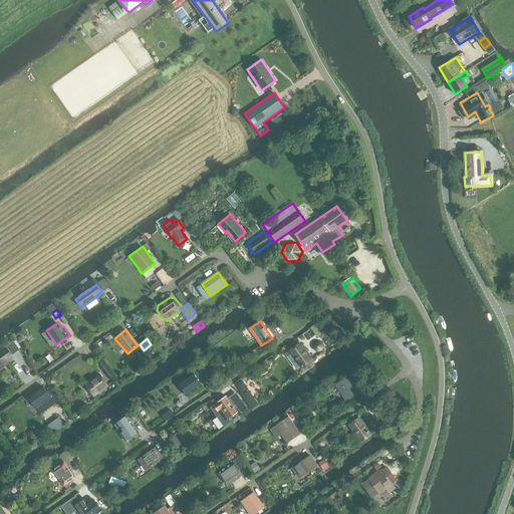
[(320,351),(321,351),(322,351),(322,350),(323,350),(323,349),(324,348),(324,347),(324,346),(324,345),(324,344),(324,343),(323,343),(323,342),(322,341),(321,341),(320,340),(319,340),(318,340),(317,340),(316,340),(316,341),(315,341),(314,342),(314,343),(313,343),(313,344),(313,345),(312,345),(312,346),(313,347),(313,348),(313,349),(314,349),(314,350),(315,350),(315,351),(316,351),(317,352),(318,352),(319,352),(320,352),(320,351)]
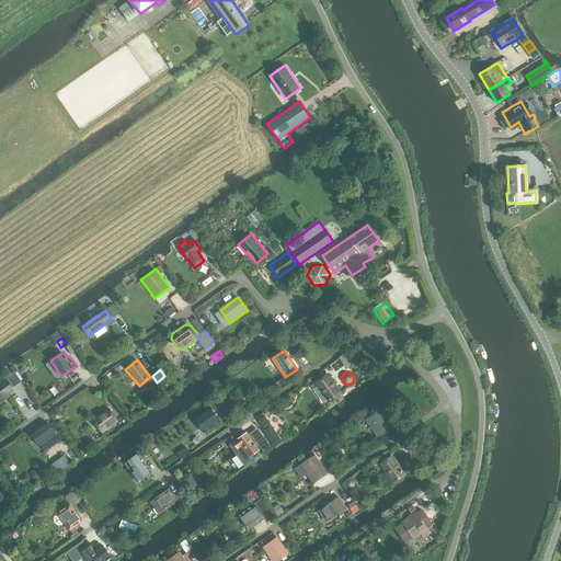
[(13,387),(21,381),(14,373),(7,378),(13,387)]
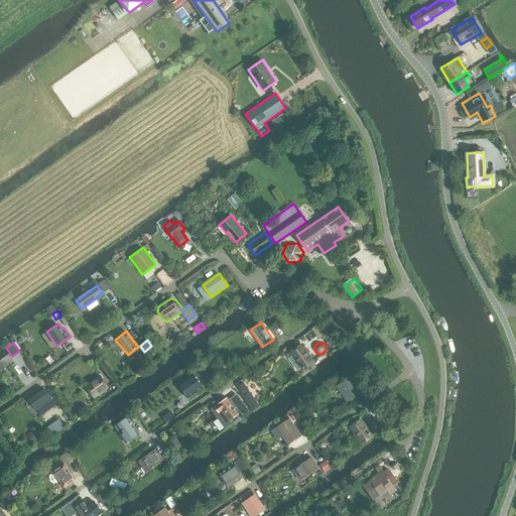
[(301,370),(310,363),(312,362),(300,345),(289,353),(301,370)]
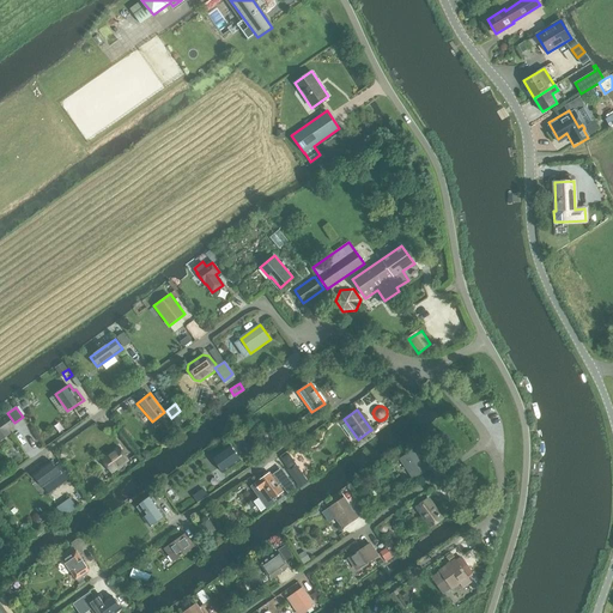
[(13,426),(5,414),(0,417),(0,436),(8,431),(8,430),(13,426)]
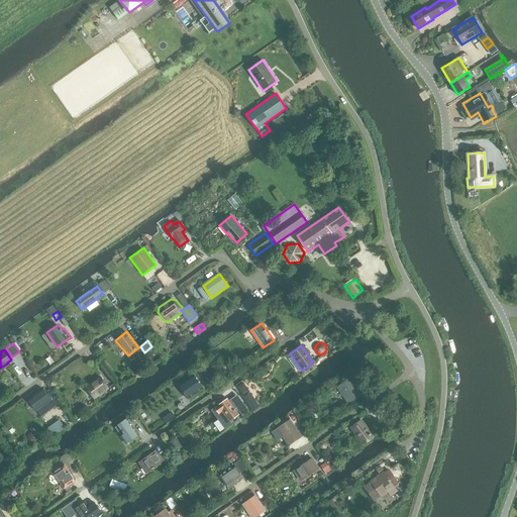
[(350,379),(336,388),(348,404),(362,395),(353,384),(358,380),(353,373),(348,377),(350,379)]
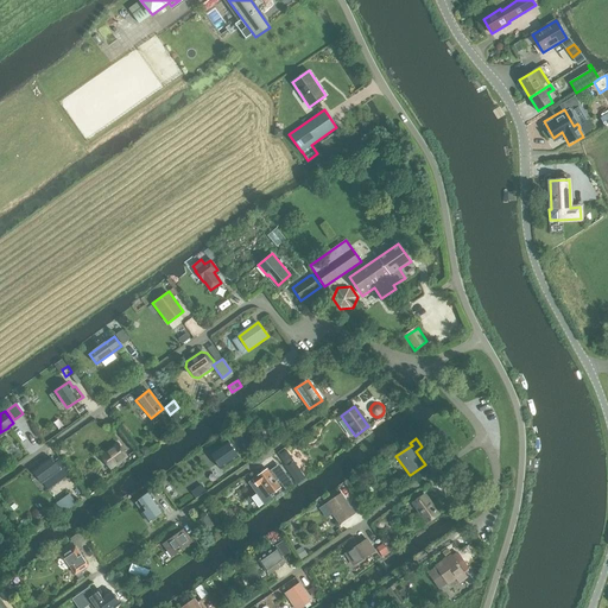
[(112,469),(130,456),(118,441),(100,454),(112,469)]
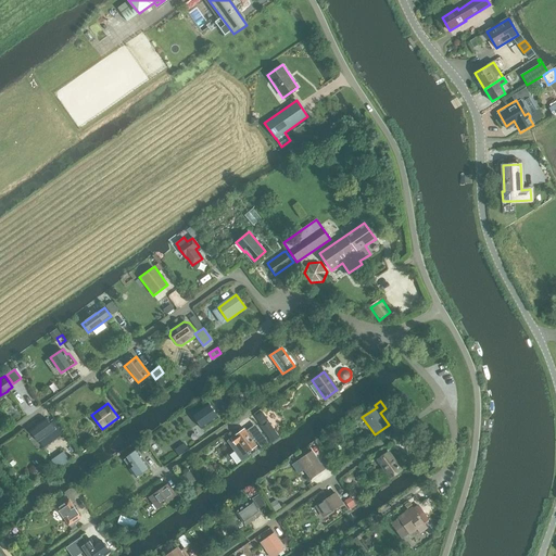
[(202,429),(219,417),(209,403),(192,414),(202,429)]
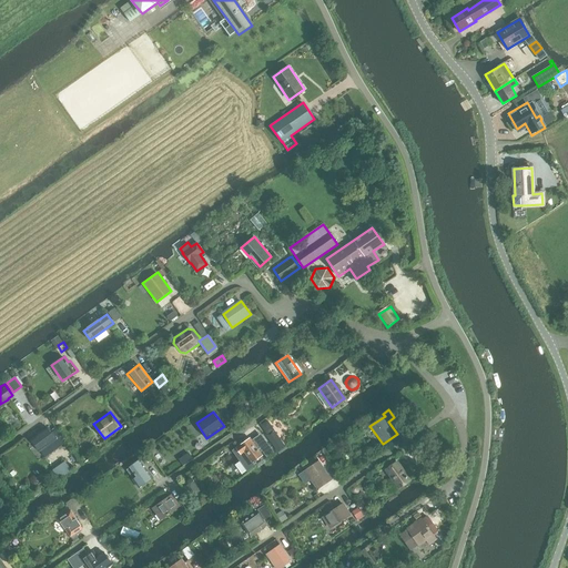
[(39,452),(57,439),(51,432),(48,428),(31,440),(39,452)]
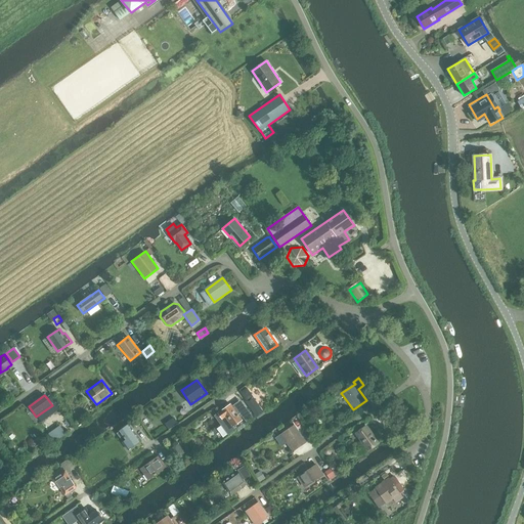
[(246,402),(256,418),(264,412),(253,397),(246,402)]
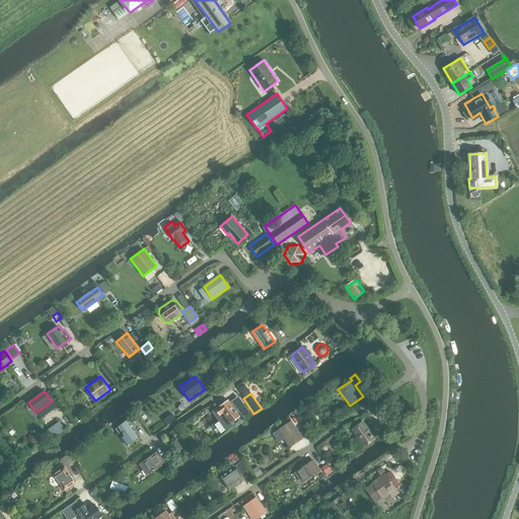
[(231,423),(240,417),(228,399),(216,409),(220,416),(224,414),(231,423)]
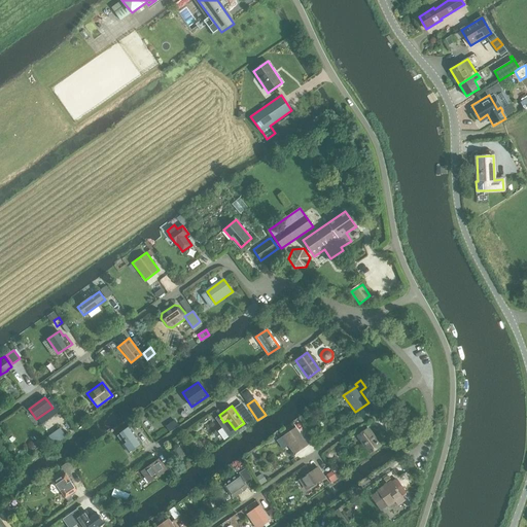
[(243,417),(249,426),(256,421),(250,412),(243,417)]
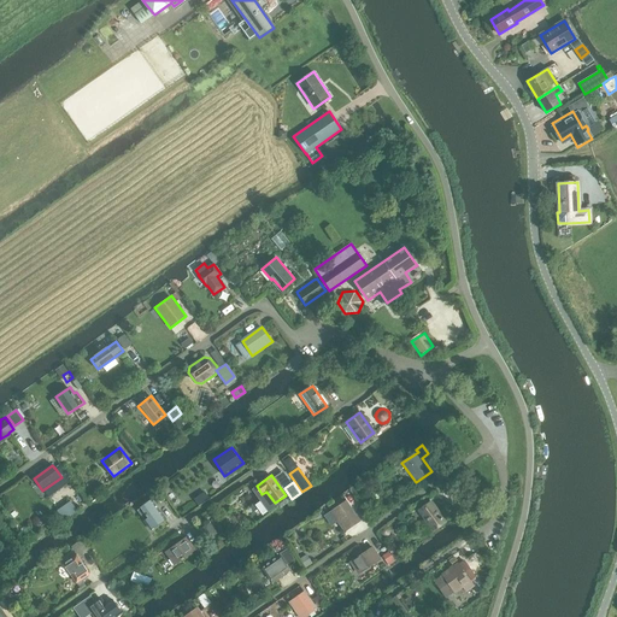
[(199,505),(211,497),(206,491),(195,499),(199,505)]
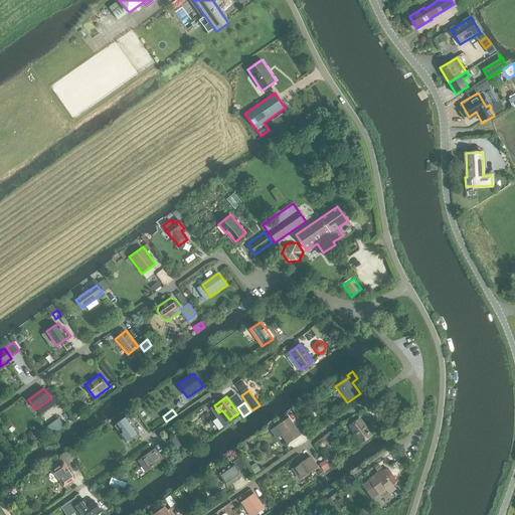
[(126,443),(140,434),(128,416),(114,425),(126,443)]
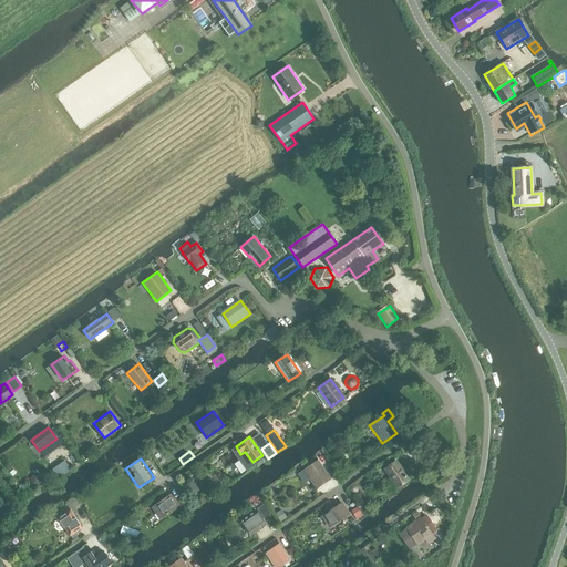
[(317,490),(331,478),(319,460),(303,470),(317,490)]
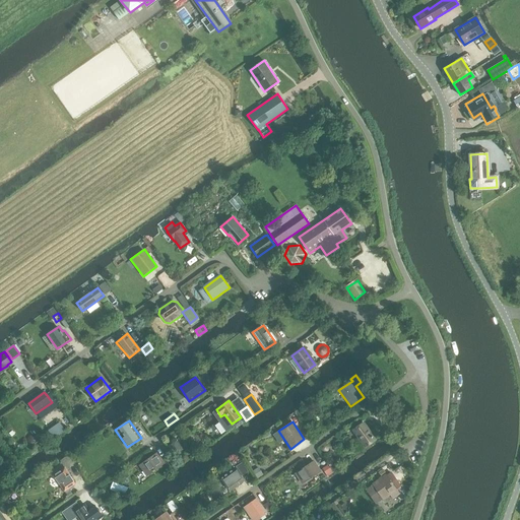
[(364,448),(375,440),(363,423),(351,431),(364,448)]
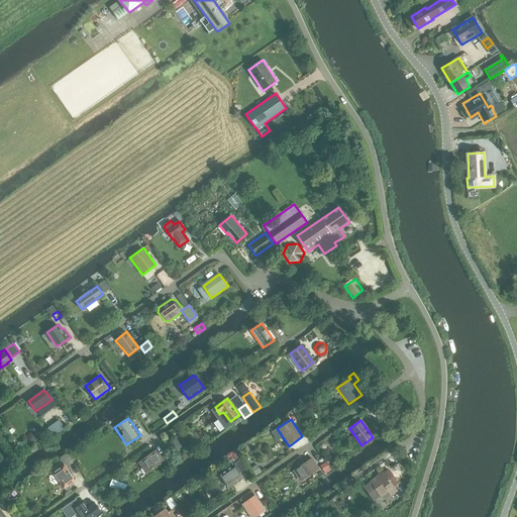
[(60,421),(48,428),(54,436),(65,428),(60,421)]
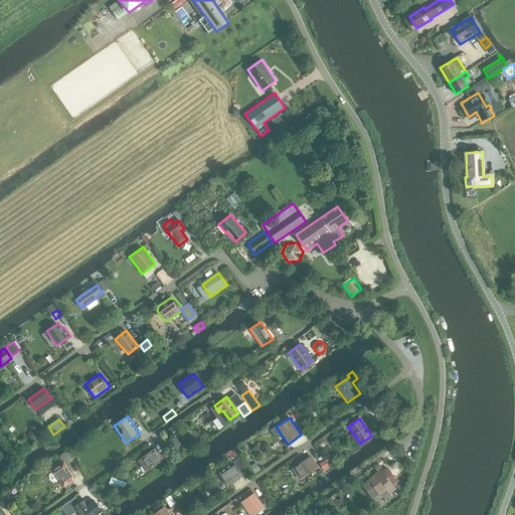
[(174,451),(181,446),(175,436),(168,442),(174,451)]
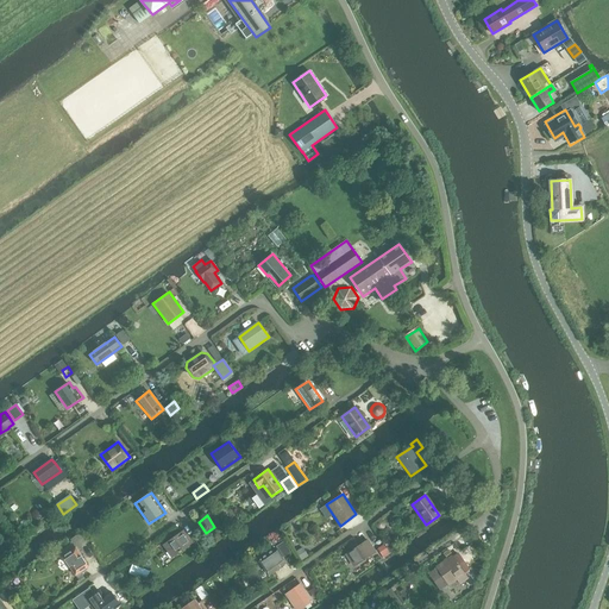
[(390,544),(400,538),(393,525),(382,529),(390,544)]
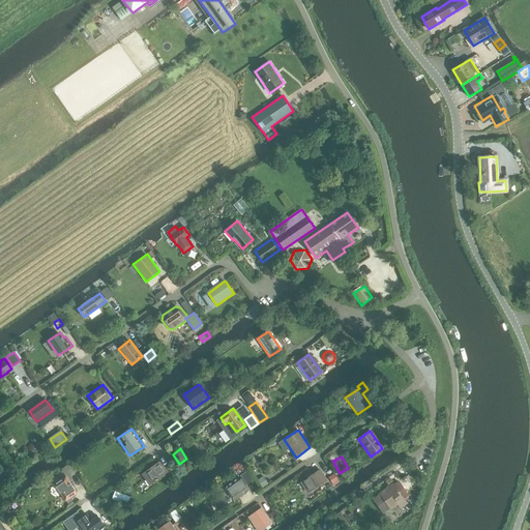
[(150,486),(169,472),(160,461),(142,474),(150,486)]
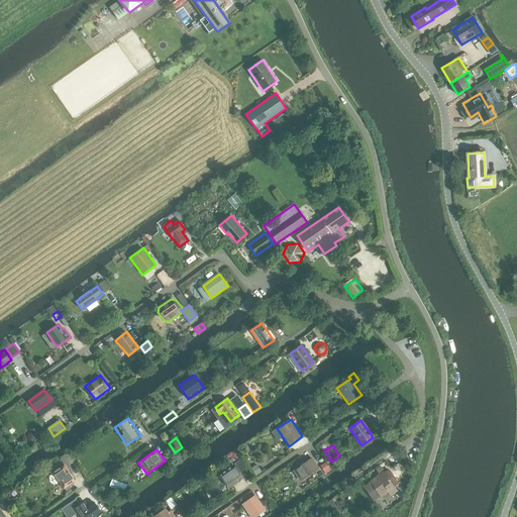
[(301,482),(320,469),(312,457),(293,471),(301,482)]
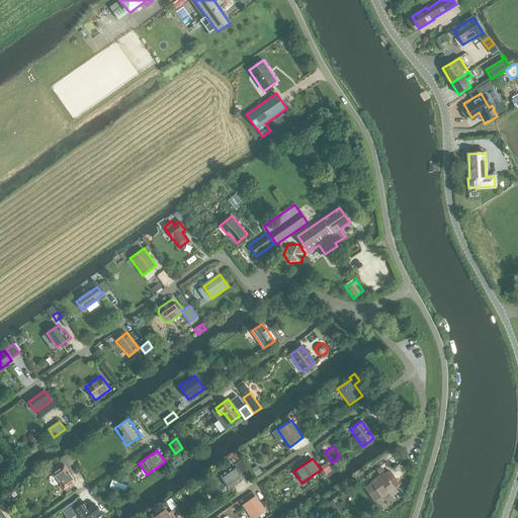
[(242,473),(248,469),(242,460),(236,464),(242,473)]
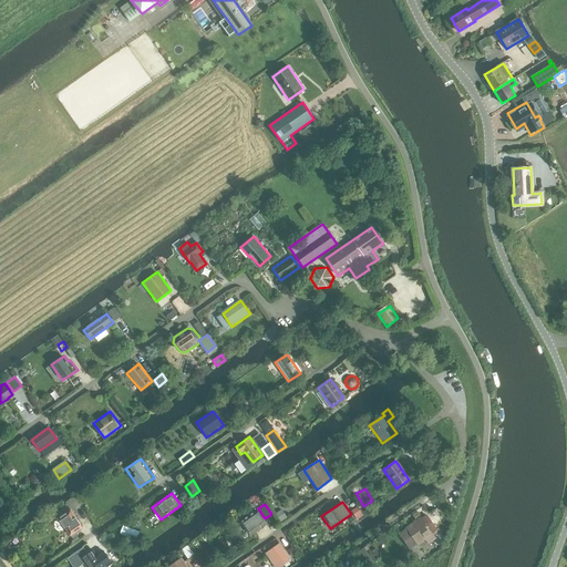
[(361,505),(351,511),(358,519),(367,513),(361,505)]
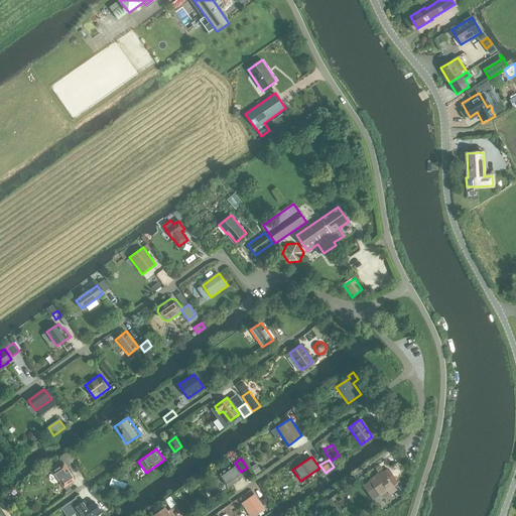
[(65,488),(76,481),(65,463),(52,470),(65,488)]
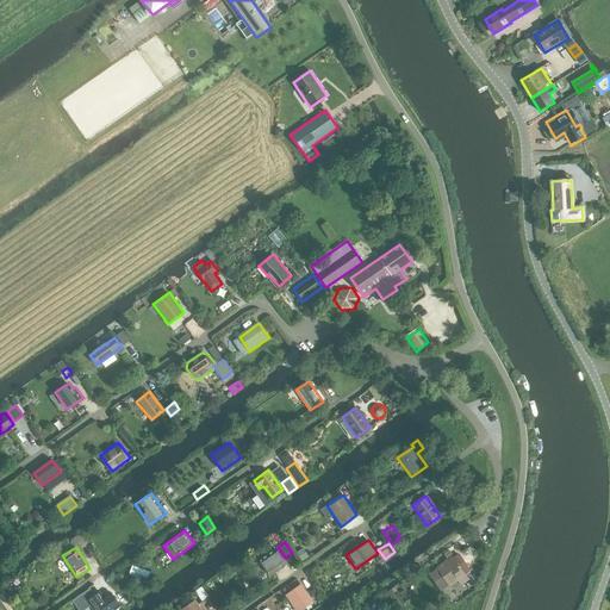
[(269,577),(288,564),(277,547),(259,560),(269,577)]
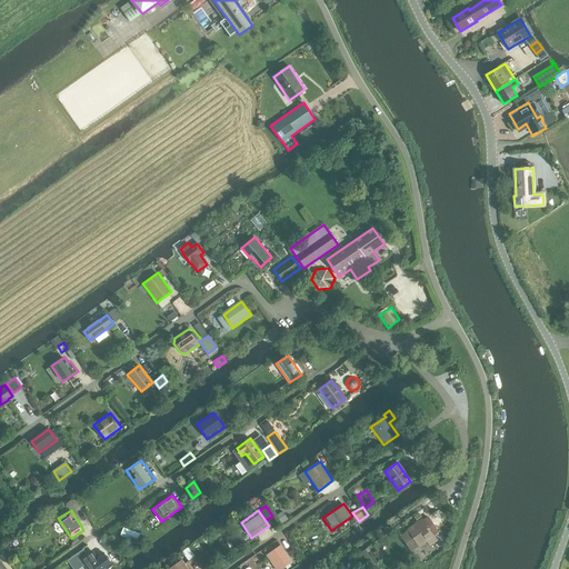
[(282,523),(289,520),(283,512),(278,516),(282,523)]
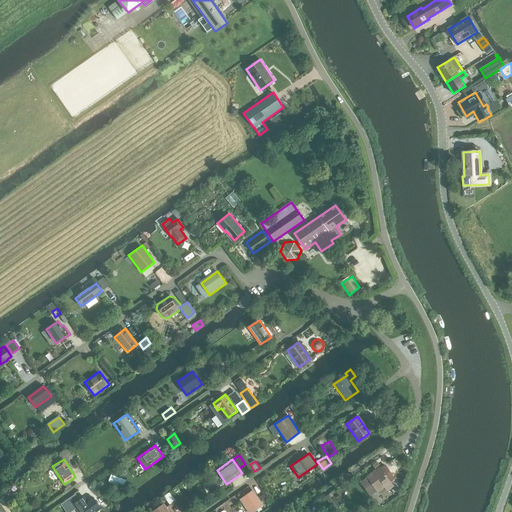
[(380,468),(367,477),(378,492),(384,488),(387,492),(394,487),(380,468)]
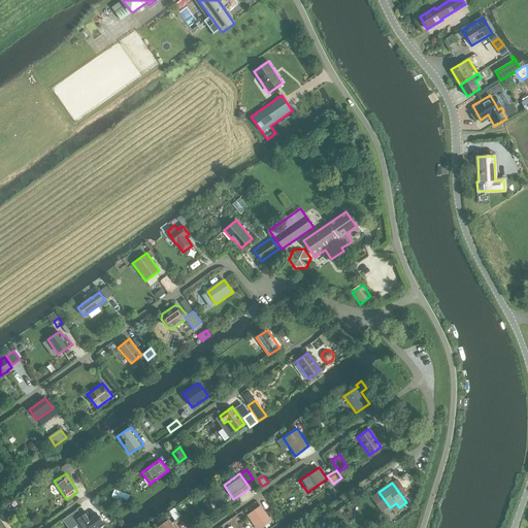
[(256,527),(262,527),(271,522),(261,505),(248,515),(256,527)]
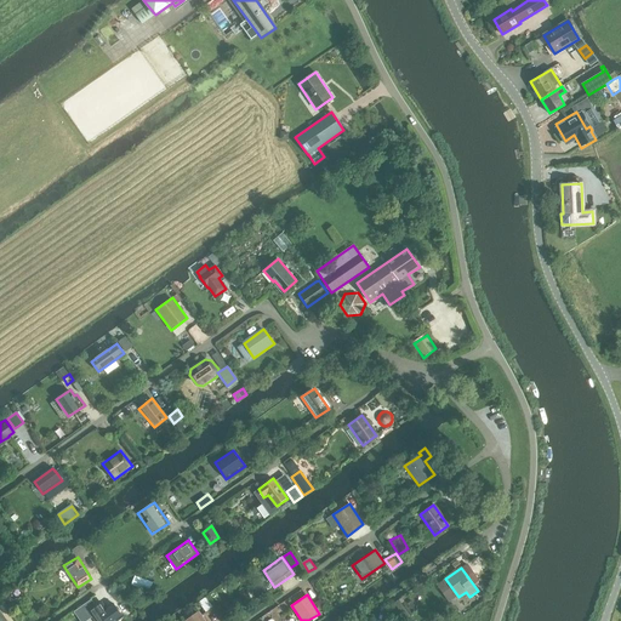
[(319,610),(326,605),(322,598),(314,603),(319,610)]
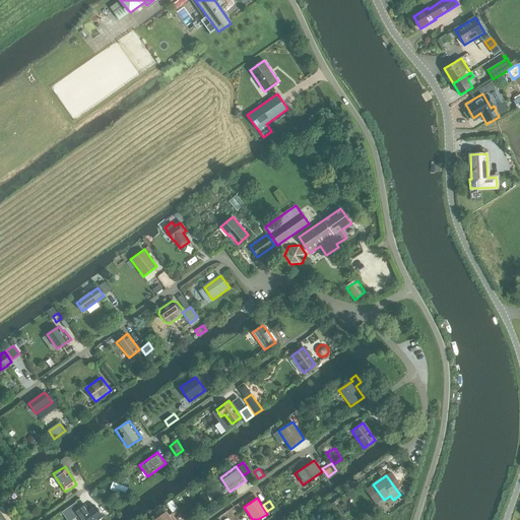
[(336,501),(327,508),(335,519),(346,519),(335,505),(338,503),(336,501)]
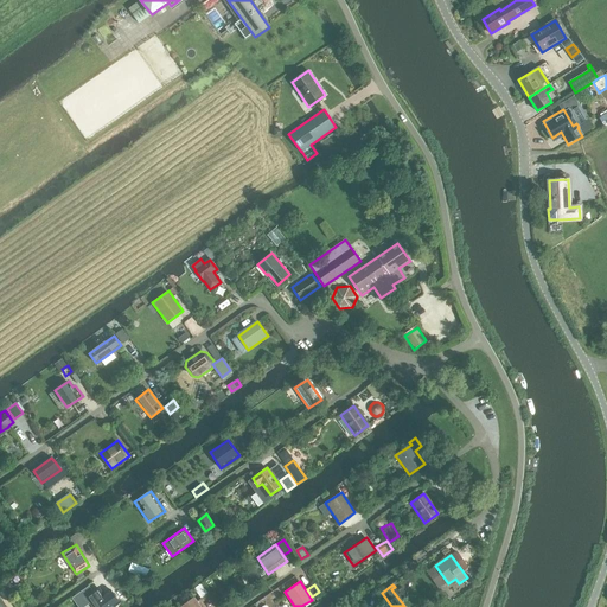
[(113,606),(98,587),(78,601),(82,606),(113,606)]
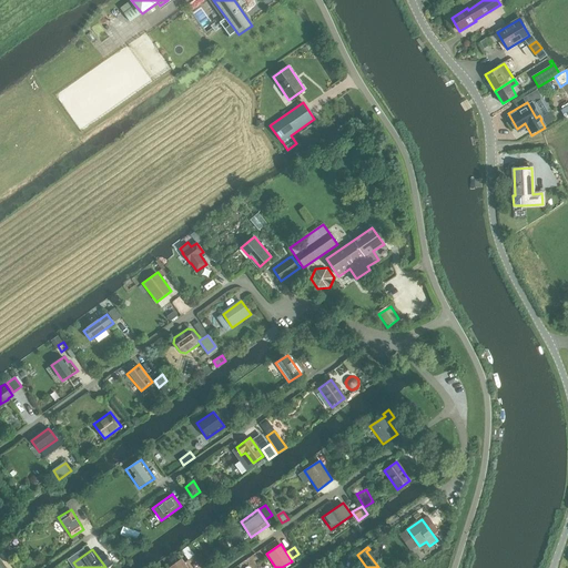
[(189,567),(182,558),(169,567),(189,567)]
